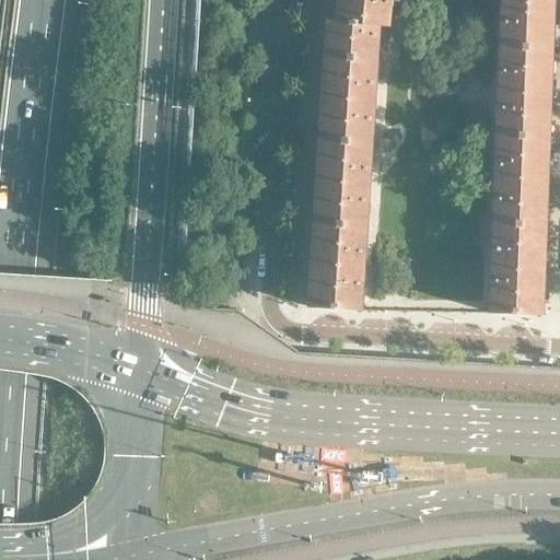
[(389,24),(392,2),(391,0),(341,0),(339,22),(330,21),(327,58),(377,61),(380,26),(385,26),(389,24)]
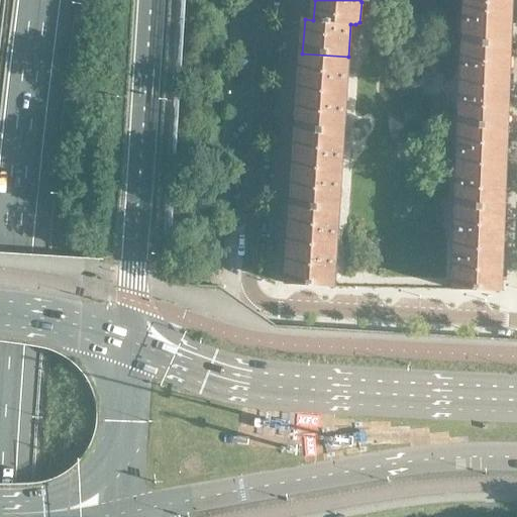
[(510,46),(511,0),(466,0),(463,44),(510,46)]
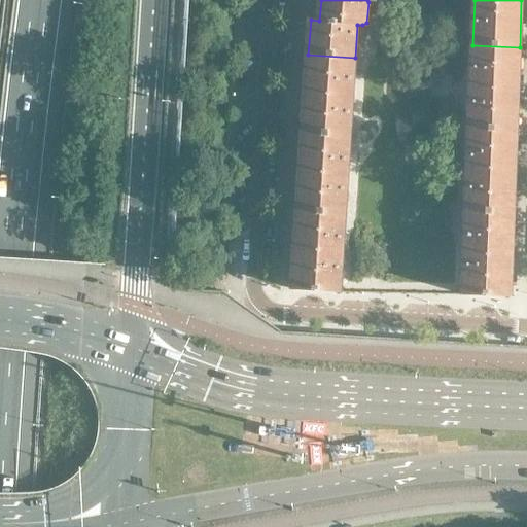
[(517,130),(520,47),(472,45),(469,129),(517,130)]
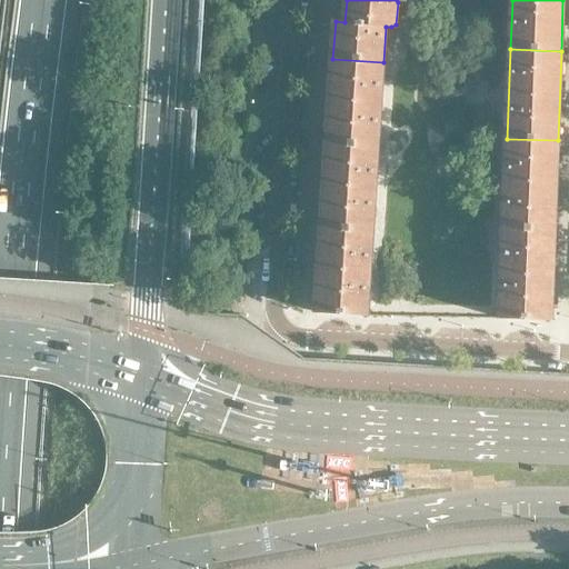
[(378,147),(383,62),(332,59),(328,143),(378,147)]
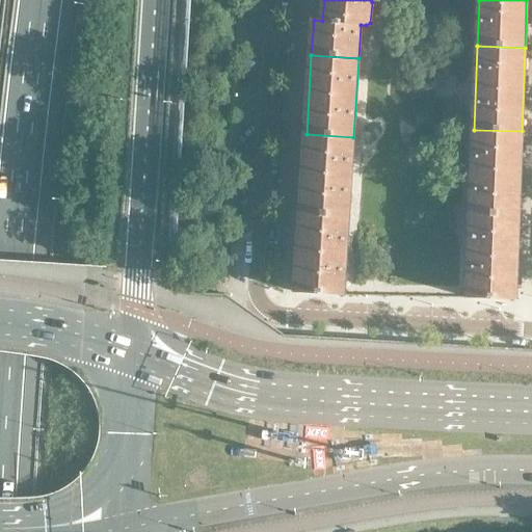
[(519,215),(522,131),(474,130),(471,213),(519,215)]
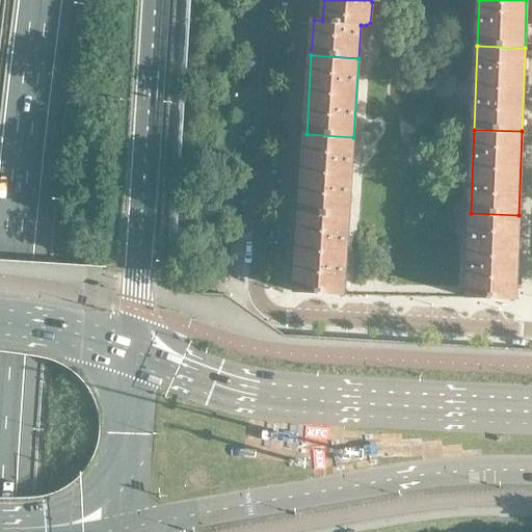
[(348,216),(353,137),(307,134),(301,213),(348,216)]
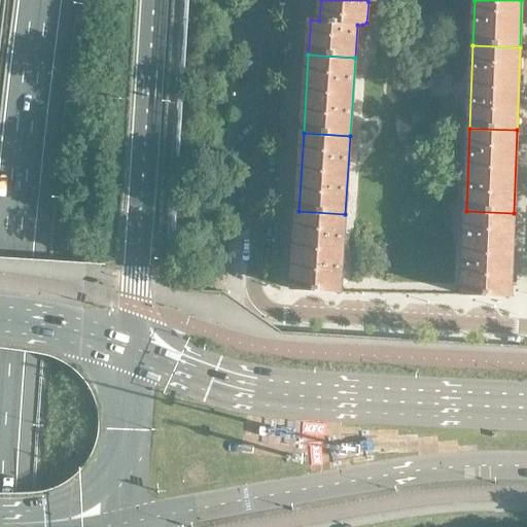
[(340,292),(345,214),(299,211),(293,289),(340,292)]
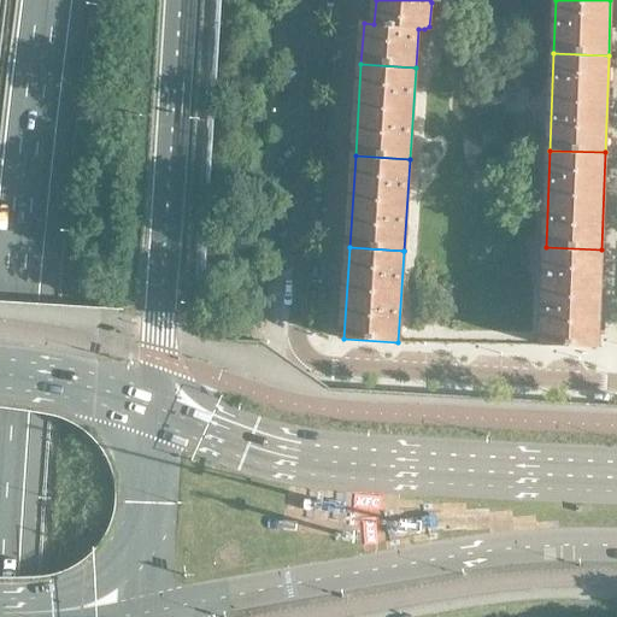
[(598,347),(601,250),(546,247),(542,346),(598,347)]
